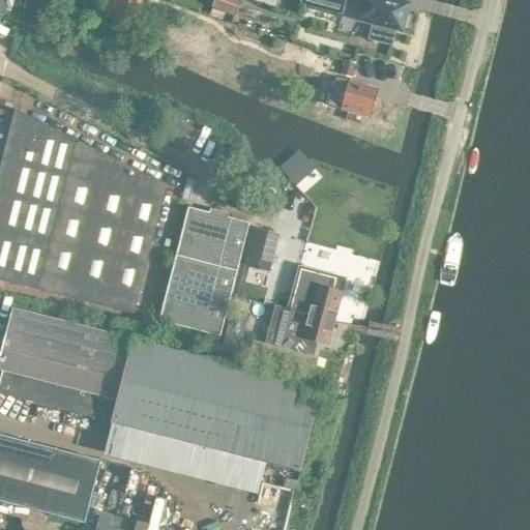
[(119,0),(114,17),(130,23),(138,0),(119,0)]
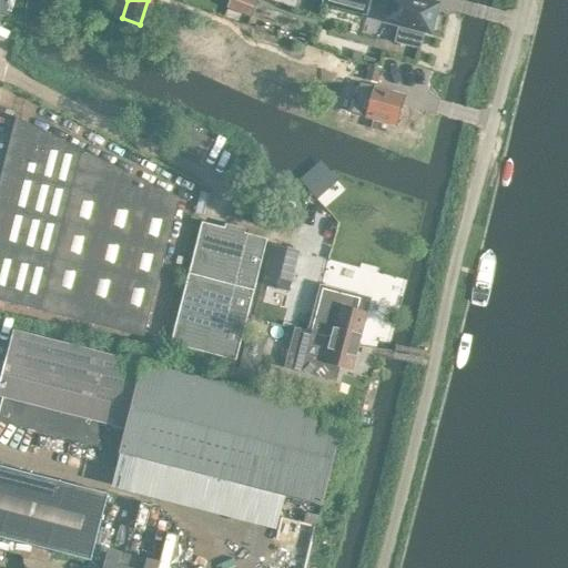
[(230,0),(227,7),(251,17),(257,0),(230,0)]
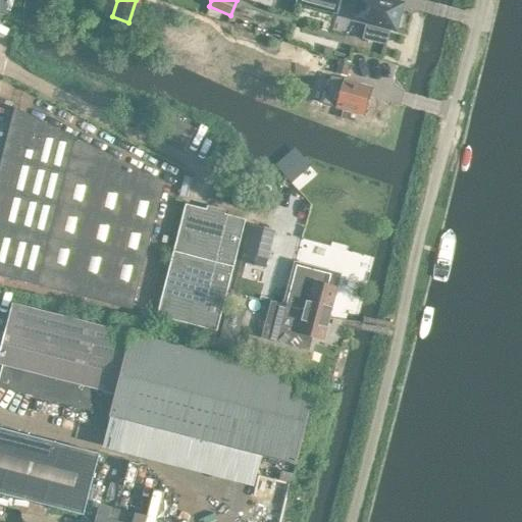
[(296,0),(295,4),(336,15),(340,0),(344,0),(356,3),(351,21),(367,24),(363,40),(386,45),(390,30),(395,31),(395,30),(396,25),(399,27),(402,16),(398,15),(401,4),(381,0),(296,0)]
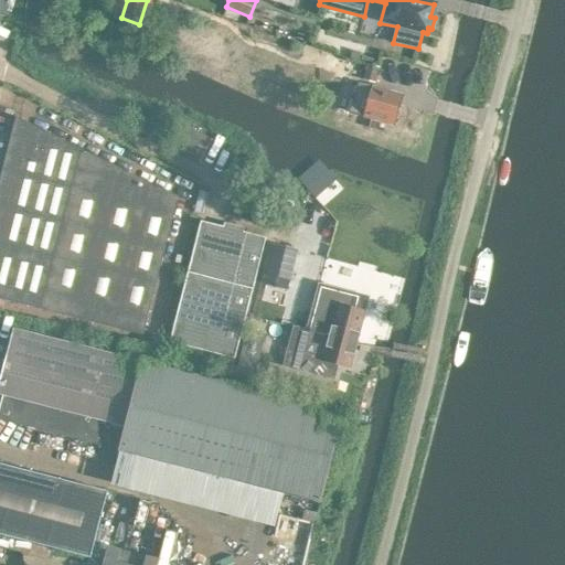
[(351,50),(349,59),(358,62),(360,52),(351,50)]
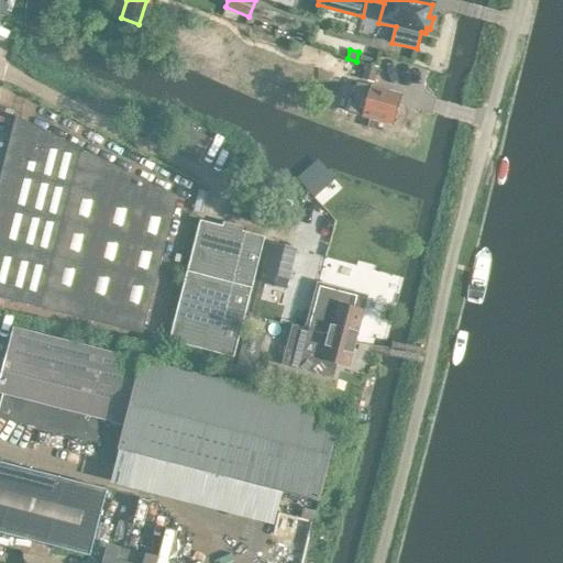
[(349,110),(362,114),(371,118),(367,127),(381,131),(384,122),(390,124),(393,120),(398,114),(396,108),(400,97),(357,83),(349,110)]
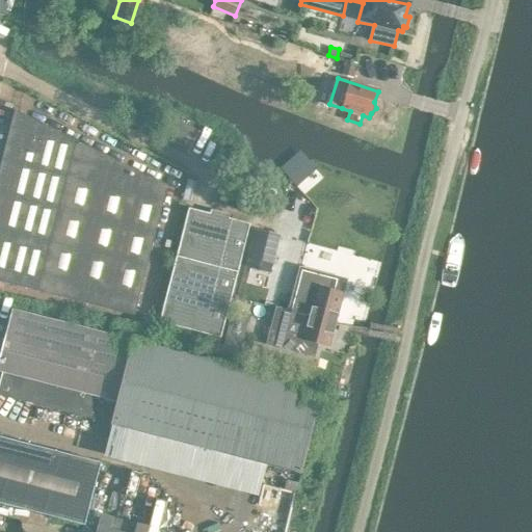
[(0,165),(0,281),(134,316),(167,186),(15,110),(0,165)]
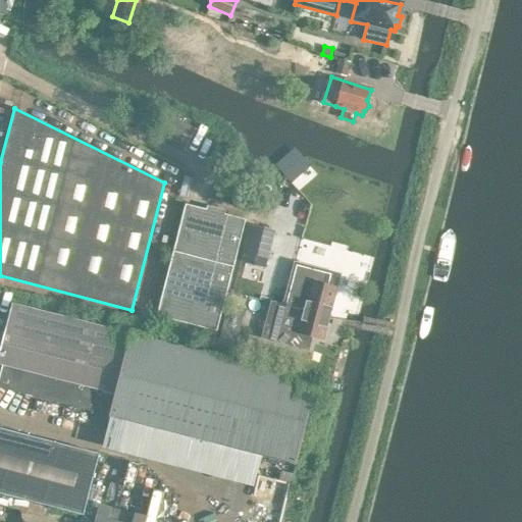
[(180,196),(203,198),(204,177),(183,176),(180,196)]
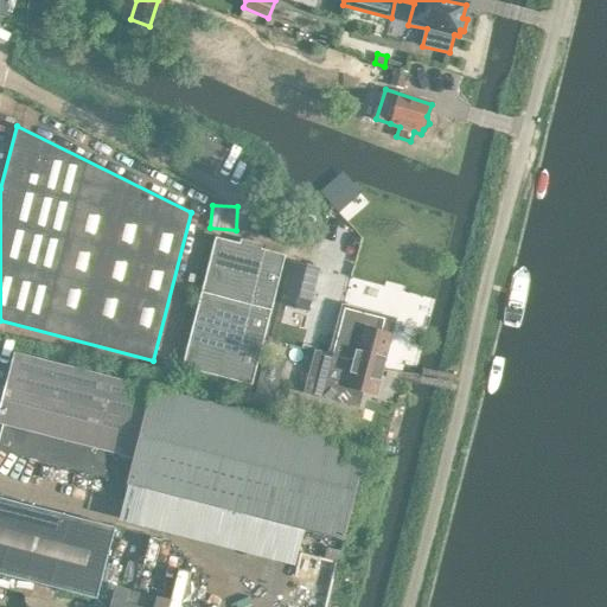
[(181,368),(253,385),(286,256),(216,237),(181,368)]
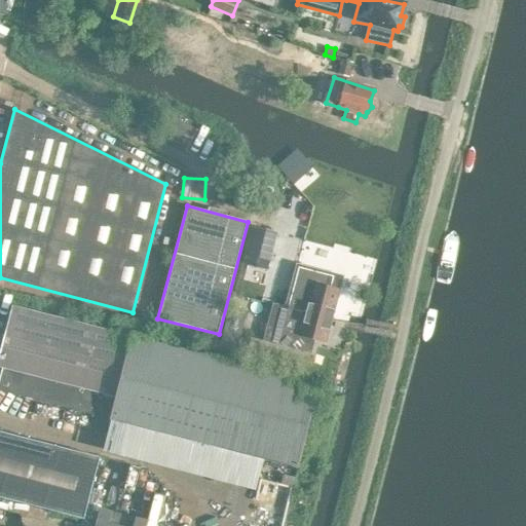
[(353,228),(342,225),(338,239),(349,242),(353,228)]
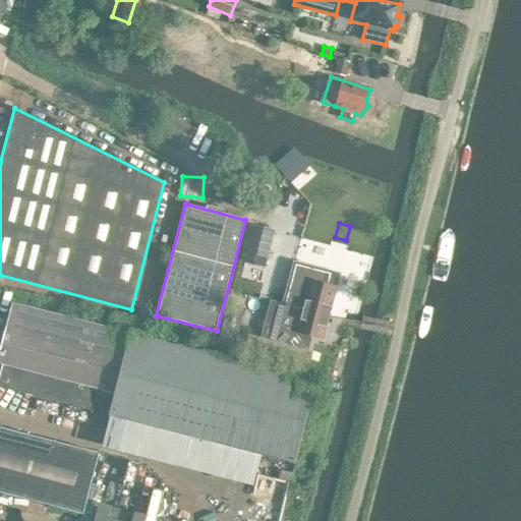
[(247,225),(240,251),(261,256),(268,230),(247,225)]
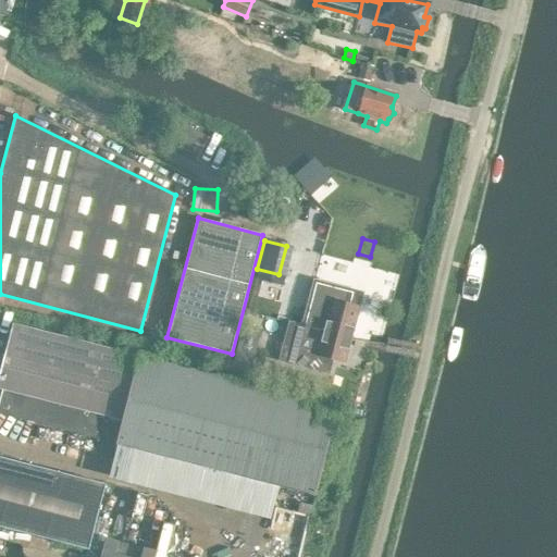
[(362,293),(313,280),(301,325),(289,322),(279,360),(329,373),(332,359),(345,362),(362,293)]
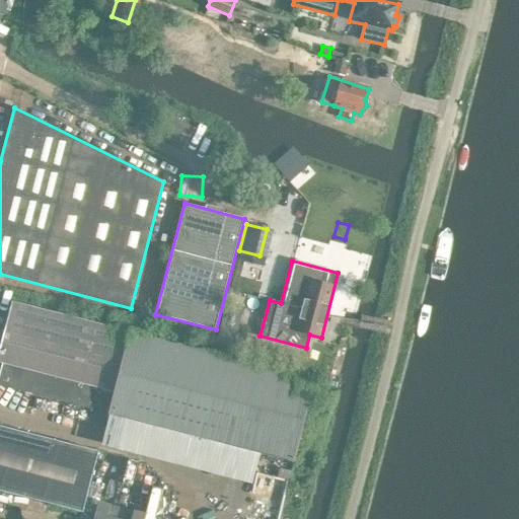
[(129,332),(12,302),(0,348),(0,362),(2,363),(0,372),(0,383),(91,406),(90,408),(91,409),(97,387),(114,391),(129,332)]
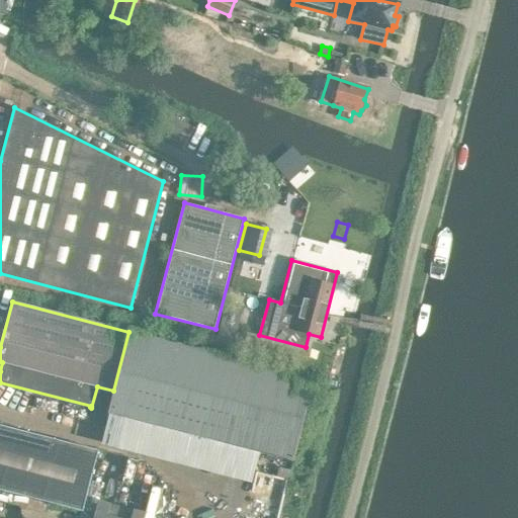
[(313,379),(128,332),(113,391),(108,413),(292,460),(313,379)]
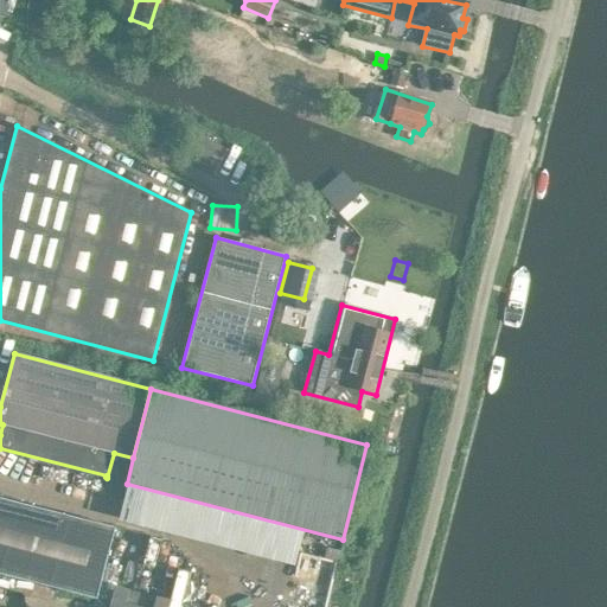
[(0,574),(96,599),(114,528),(0,498),(0,574)]
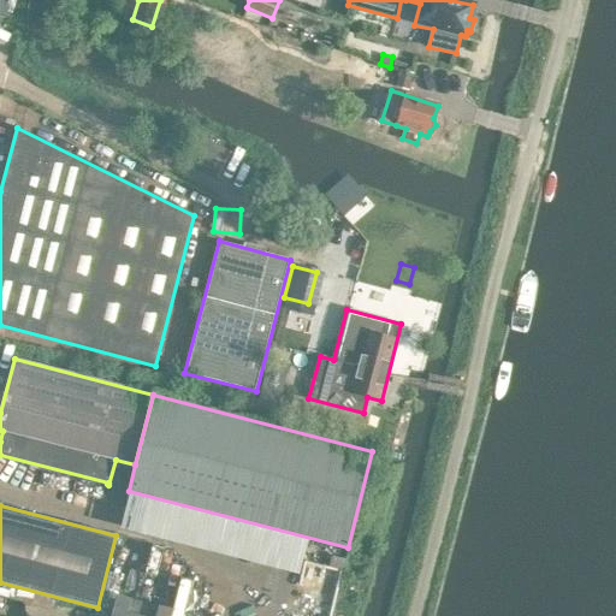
[(315,584),(341,587),(344,570),(318,566),(315,584)]
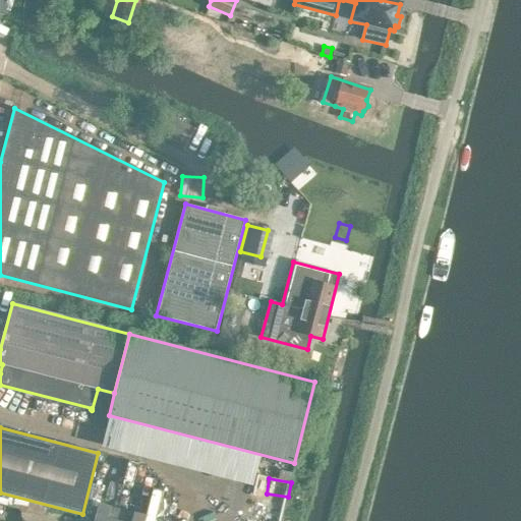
[(145,520),(148,513),(102,501),(96,520),(145,520)]
